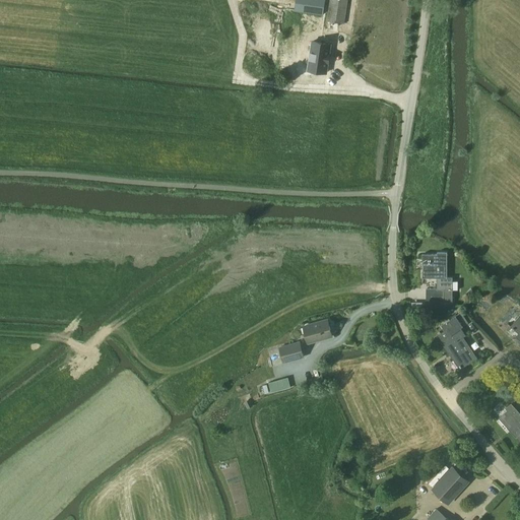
[(322,13),(324,0),(299,0),(298,9),(322,13)]
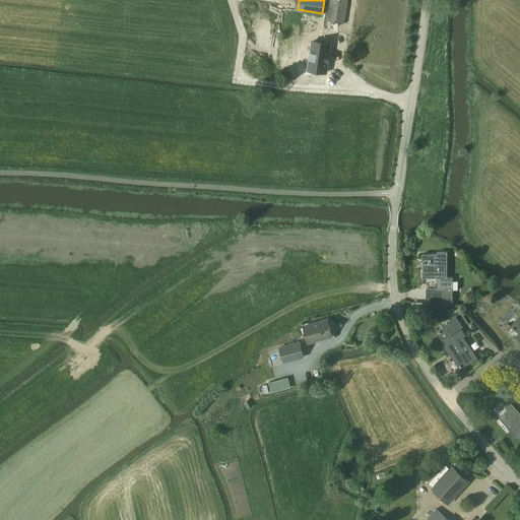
[(347,0),(329,0),(326,21),(344,24),(347,0)]
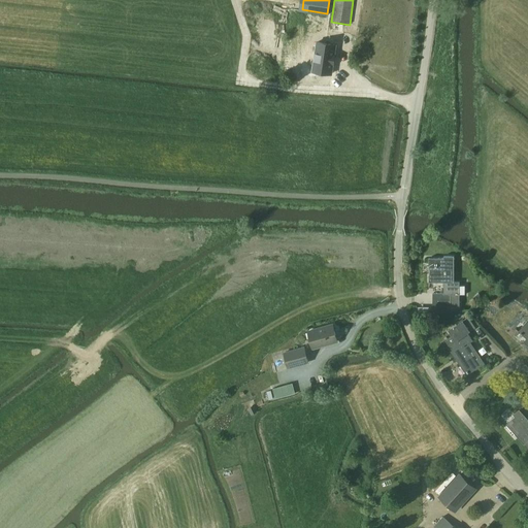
[(315,41),(311,68),(330,70),(333,44),(315,41)]
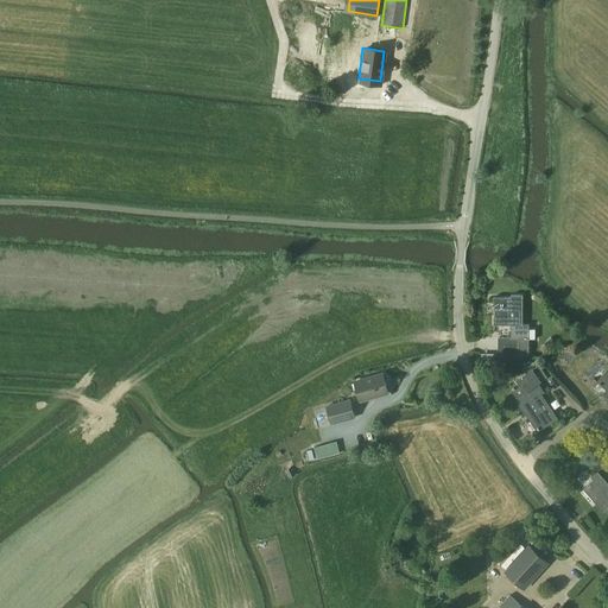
[(511,324),(511,339),(498,340),(498,353),(518,352),(530,352),(530,340),(536,340),(536,329),(529,329),(529,325),(523,325),(523,296),(511,296),(511,297),(494,297),(494,324),(511,324)]
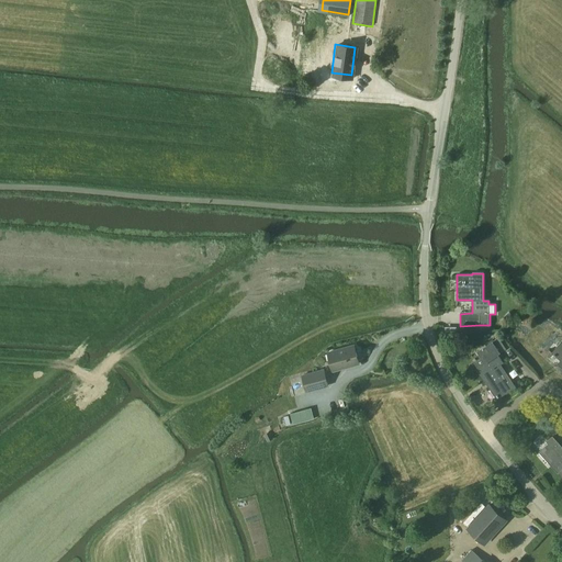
[(506,348),(498,337),(476,352),(481,359),(474,363),(478,368),(475,369),(486,384),(489,383),(499,397),(515,386),(501,364),(503,363),(497,355),(506,348)]
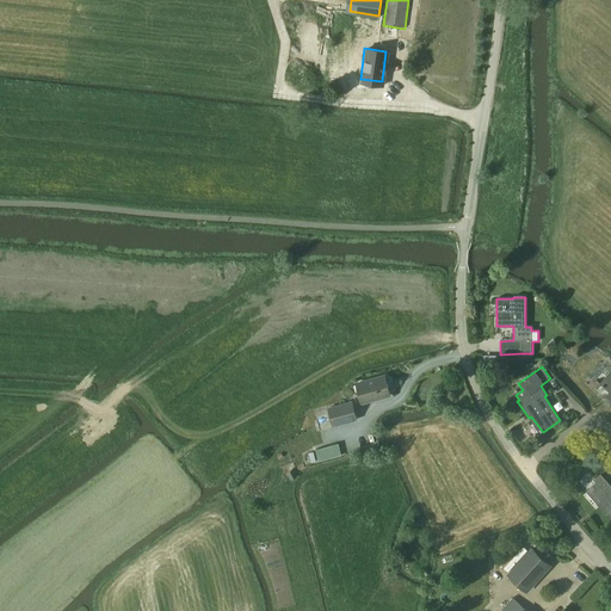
[(610,371),(599,384),(609,393),(606,396),(610,400),(610,371)]
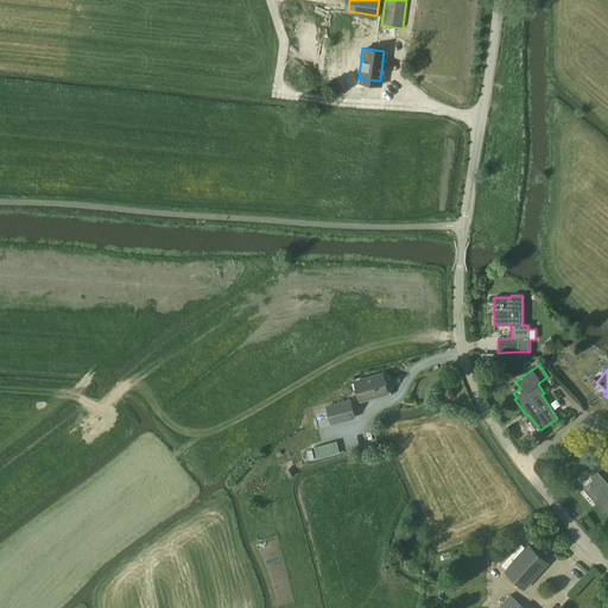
[(354,381),(360,401),(388,394),(384,374),(354,381)]
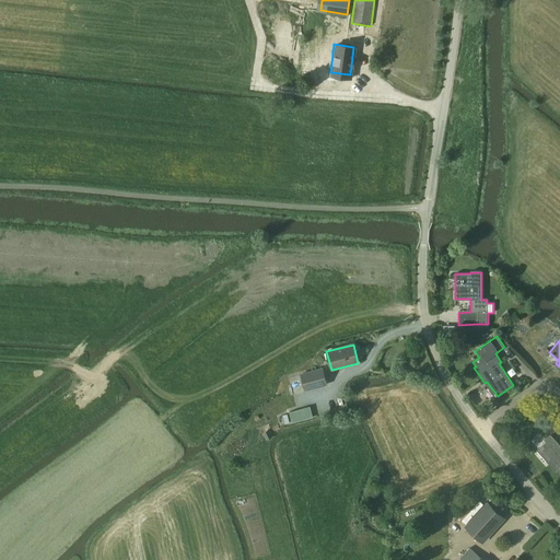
[(304,392),(328,385),(323,368),(300,374),(304,392)]
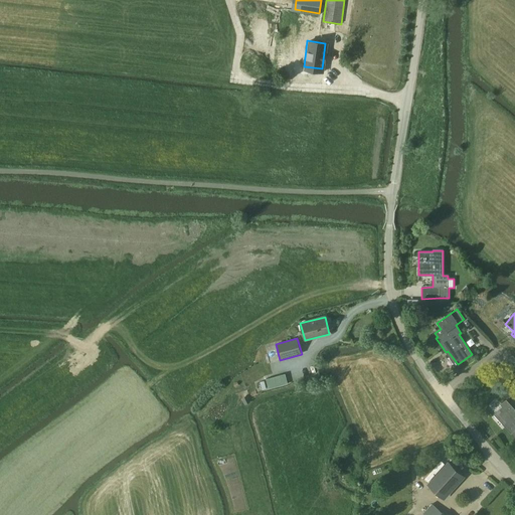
[(286,374),(266,379),(269,389),(288,384),(286,374)]
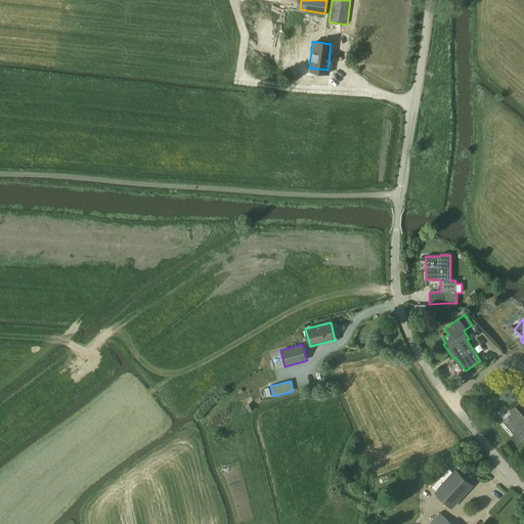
[(512,413),(506,419),(503,421),(523,444),(523,417),(515,407),(510,411),(512,413)]
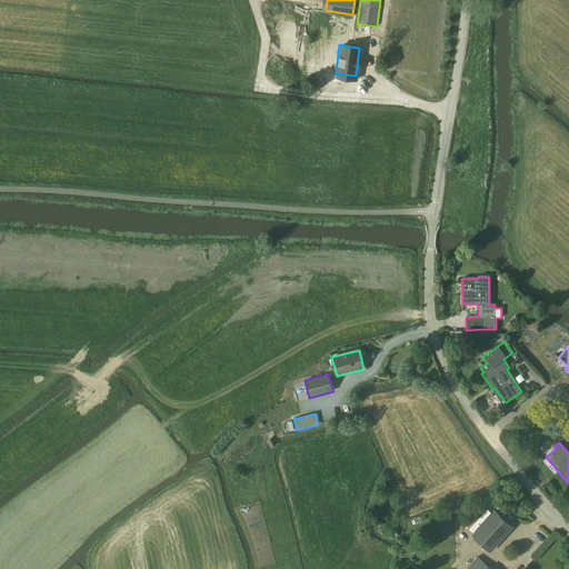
[(458,520),(471,532),(488,513),(482,508),(476,516),(469,509),(458,520)]
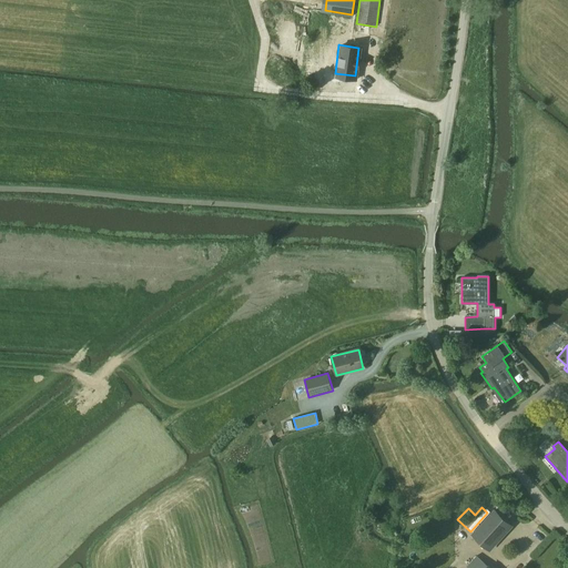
[(474,535),(489,549),(513,525),(496,510),(474,535)]
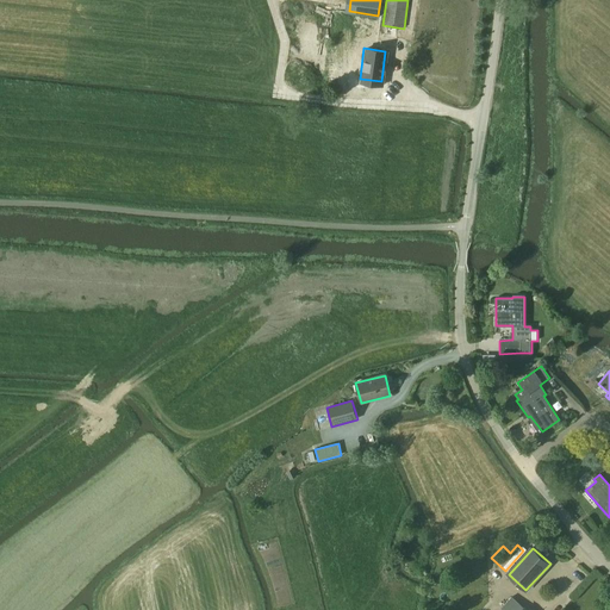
[(527,609),(512,597),(502,609),(503,609),(527,609)]
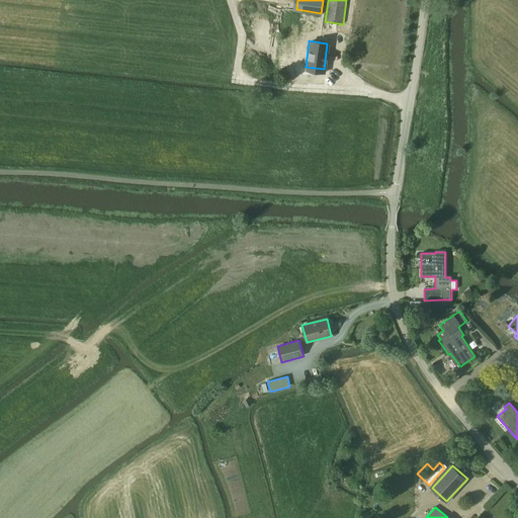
All buildings are outlined.
